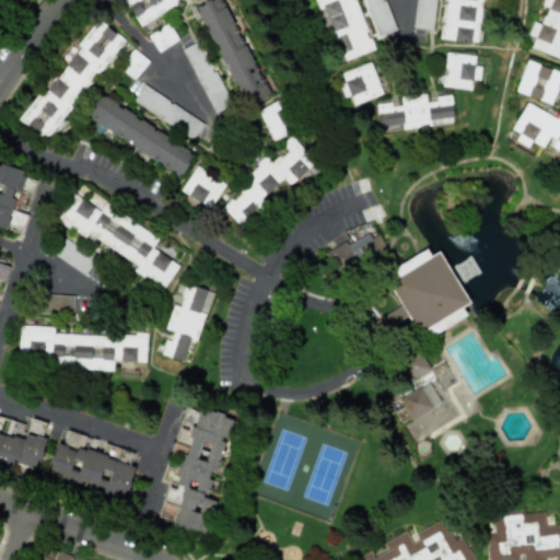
[(124,0),(138,24),(179,0),(124,0)]
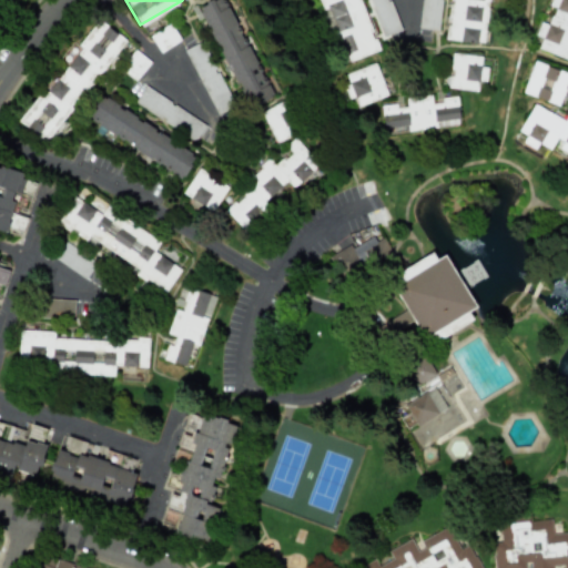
[(273,98),(225,0),(211,0),(192,9),(198,20),(203,17),(247,110),(273,98)]
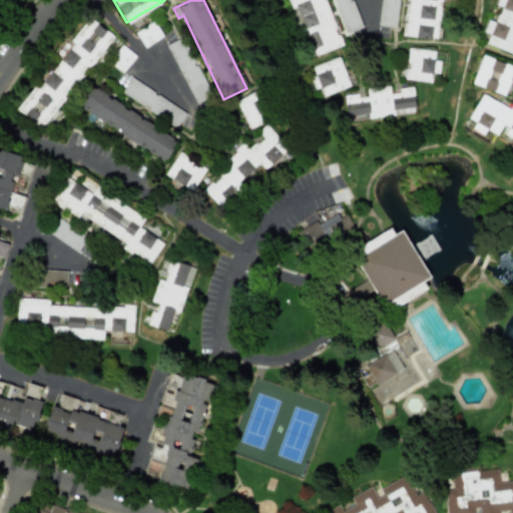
[(289,0),(307,57),(339,48),(324,0),(289,0)]
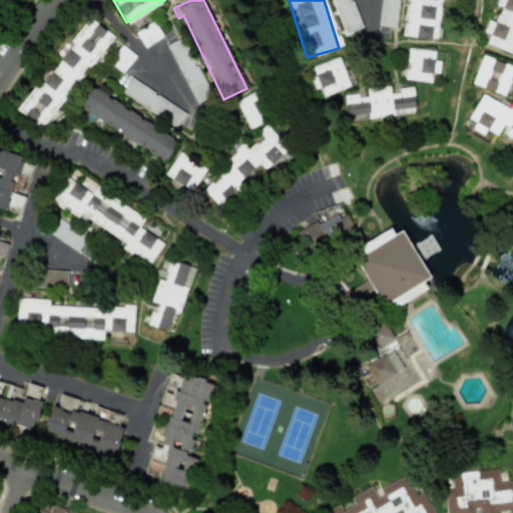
[(361,27),(351,0),(332,0),(344,33),(361,27)]
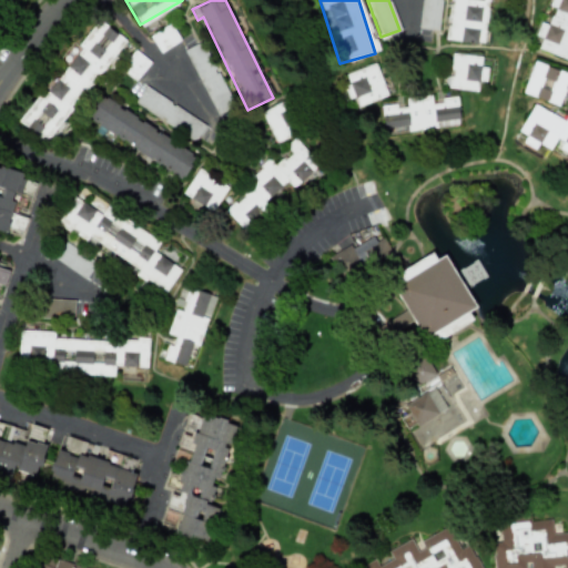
[(422,0),(419,28),(438,30),(440,0),(422,0)]
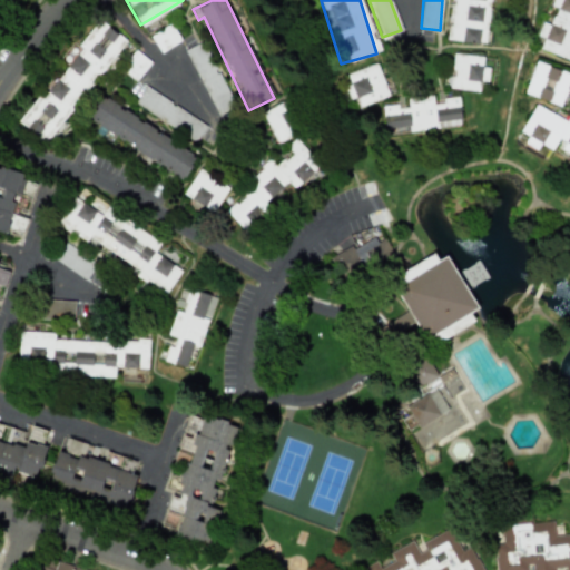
[(490,0),(452,0),(449,40),(485,45),(490,0)]
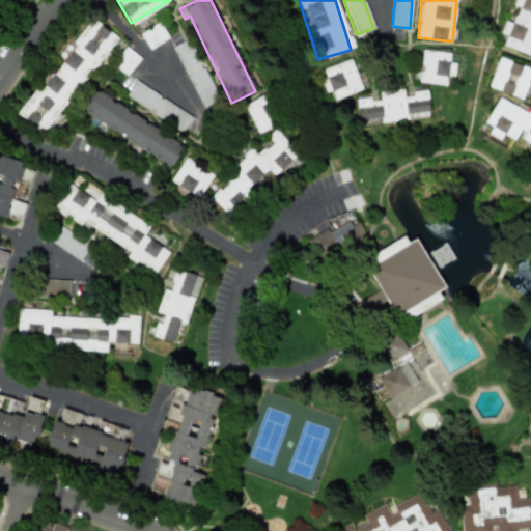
[(530,0),(513,0),(512,5),(519,7),(512,23),(505,21),(500,33),(506,35),(503,46),(530,55),(530,0)]
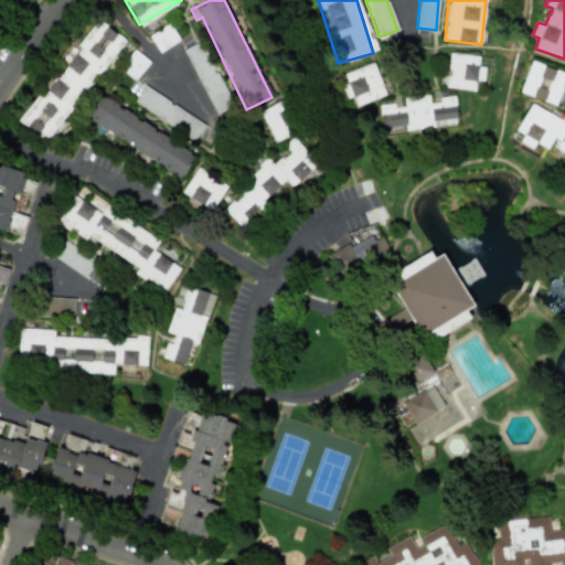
[(124,39),(97,19),(77,45),(81,48),(43,97),(38,93),(18,120),(46,141),(124,39)]
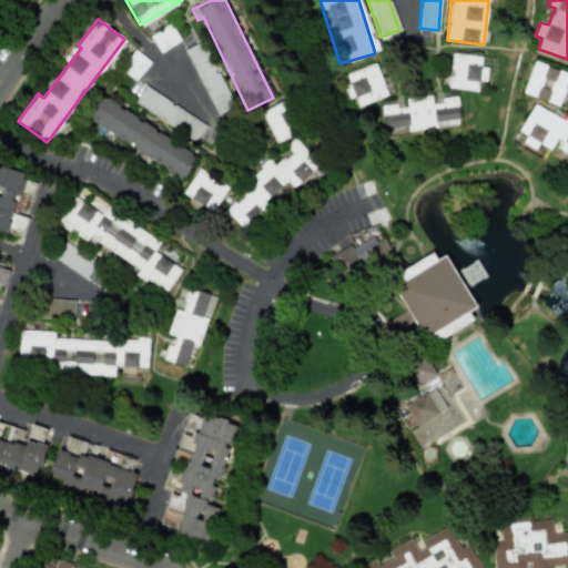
[(179,41),(170,24),(150,37),(160,52),(179,41)]
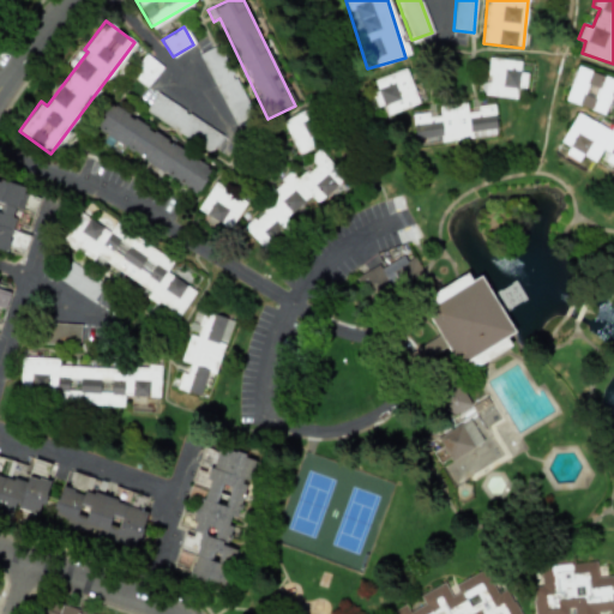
[(252,118),(220,44),(200,53),(233,126),(252,118)]
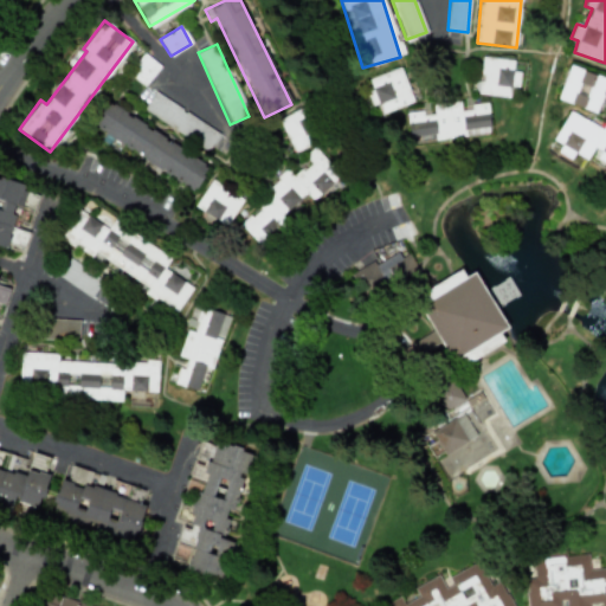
[(144,86),(159,66),(144,56),(130,76),(144,86)]
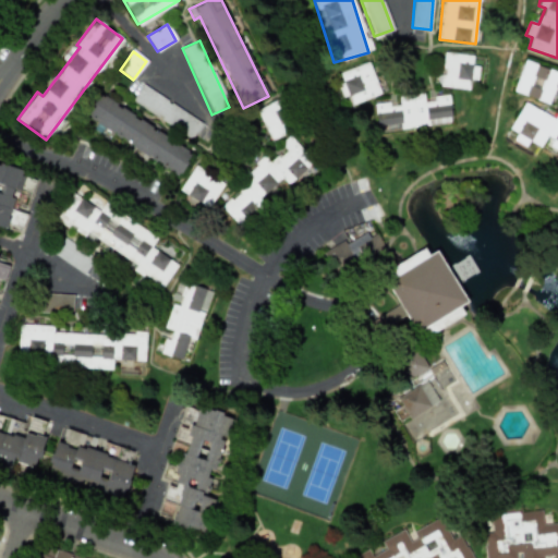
[(477,67),(472,67),(472,55),(441,53),(439,87),(470,88),(471,80),(477,81),(477,67)]
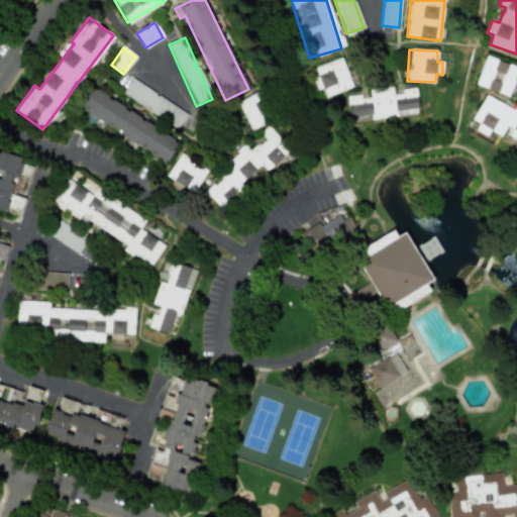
[(476,84),(508,96),(516,71),(516,67),(486,56),(476,84)]
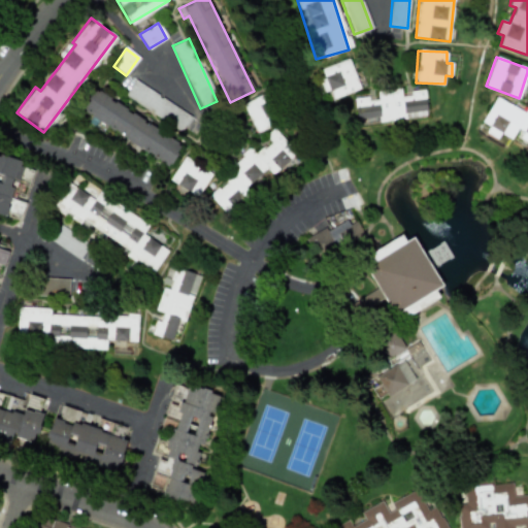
[(318,70),(329,100),(360,89),(349,59),(318,70)]
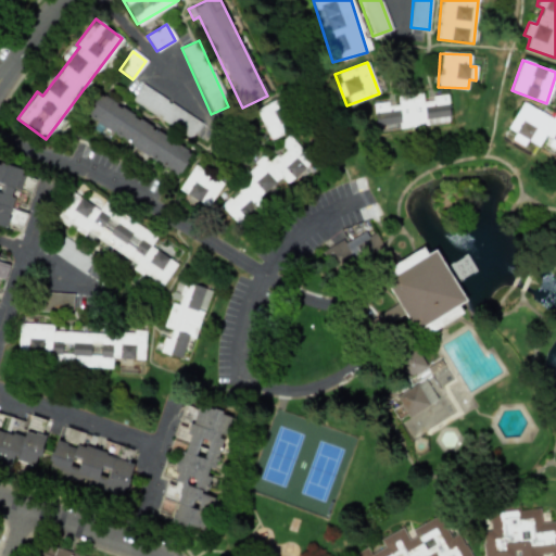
[(201,124),(142,84),(131,100),(190,139),(201,124)]
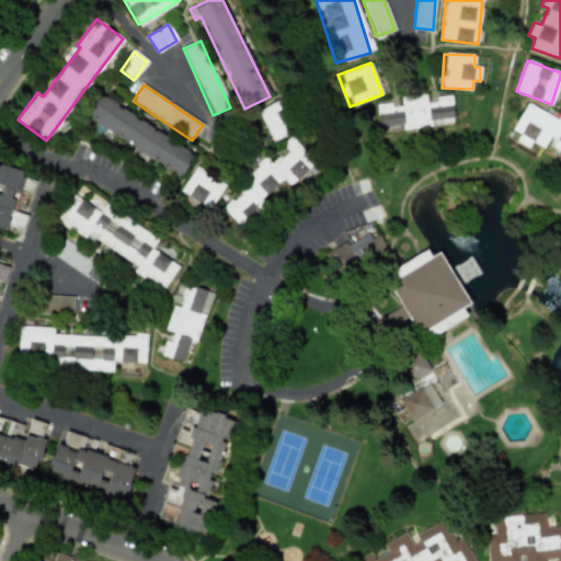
[(454,125),(451,95),(434,96),(435,101),(426,102),(425,94),(400,95),(401,103),(377,105),(379,129),(401,127),(401,128),(454,125)]
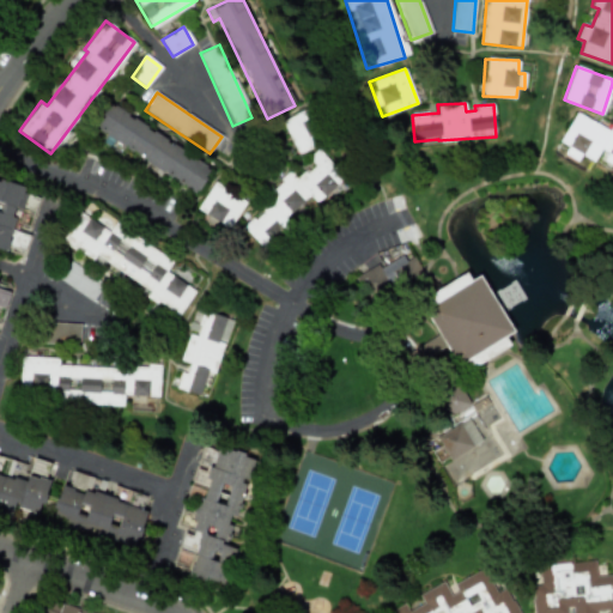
[(93,129),(195,193),(212,168),(109,104),(93,129)]
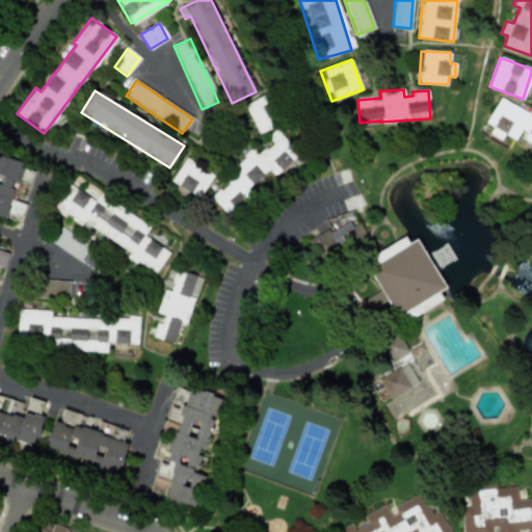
[(258,134),(278,124),(264,96),(244,105),(258,134)]
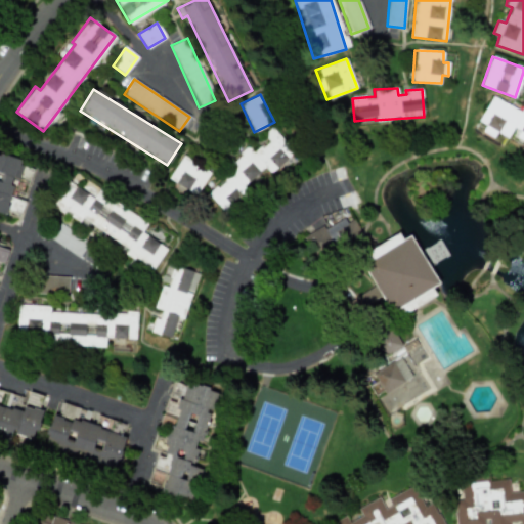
[(523,104),(522,111),(490,96),(479,122),(485,125),(482,132),(493,137),(495,132),(511,139),(512,137),(523,142),(523,104)]
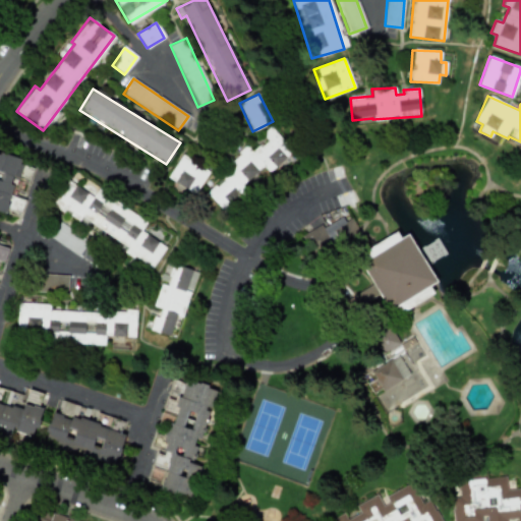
[(268,172),(269,174),(293,157),(272,126),(263,133),(267,140),(250,152),(249,149),(219,170),(225,179),(207,191),(217,207),(268,172)]
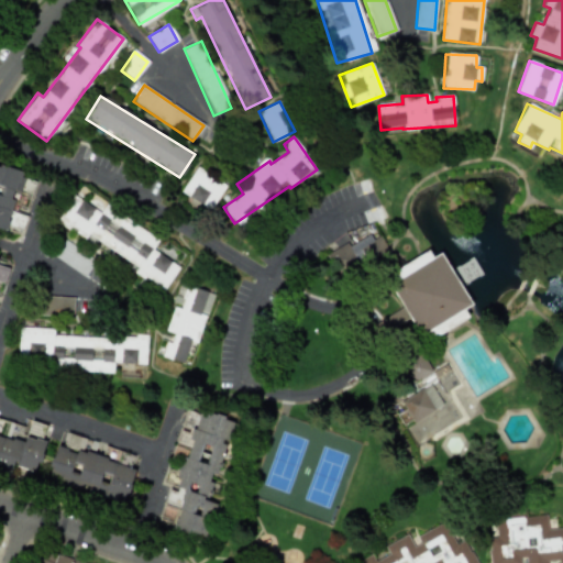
[(0,228),(7,230),(8,225),(23,230),(26,216),(14,212),(21,184),(32,187),(34,181),(21,178),(23,172),(0,165),(0,228)]
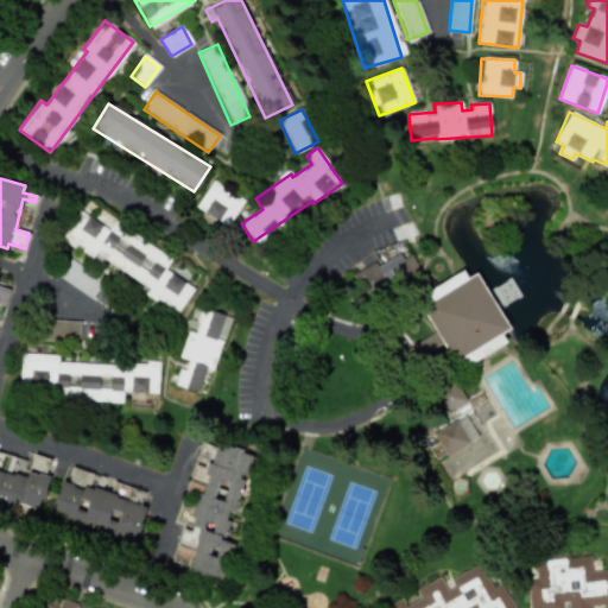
[(211,179),(195,208),(227,227),(244,200),(211,179)]
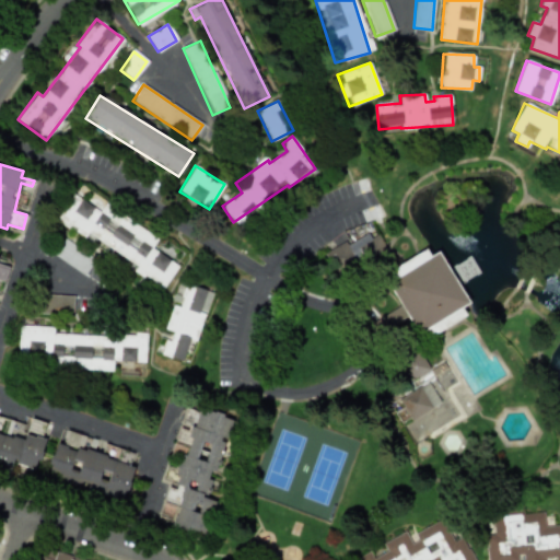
[(177,264),(151,248),(158,236),(103,205),(100,210),(71,194),(57,218),(123,257),(120,261),(163,288),(177,264)]
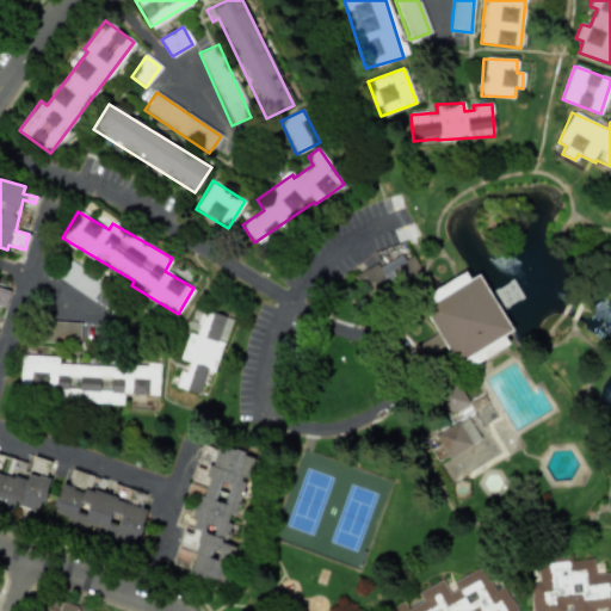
[(378,270),(375,264),(353,276),(368,300),(419,270),(408,251),(378,270)]
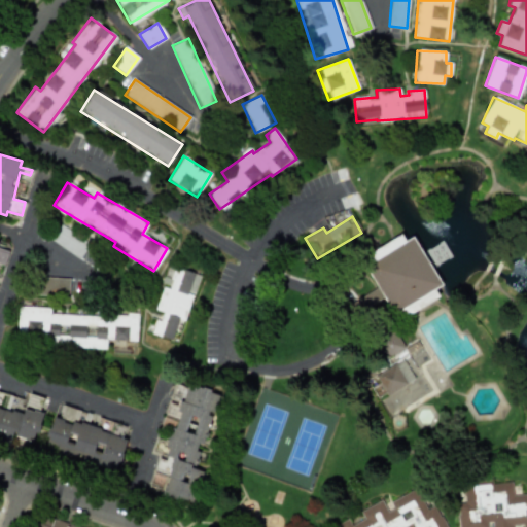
[(79,259),(90,244),(59,224),(49,239),(79,259)]
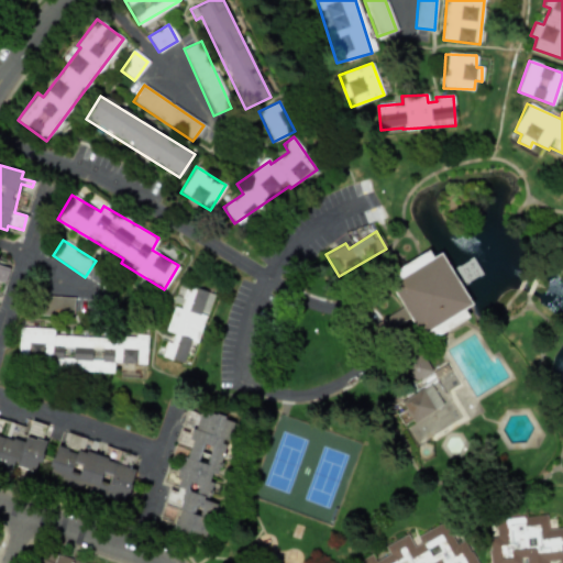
[(441,253),(432,257),(428,251),(386,274),(420,335),(430,331),(433,338),(468,318),(464,309),(471,305),(441,253)]
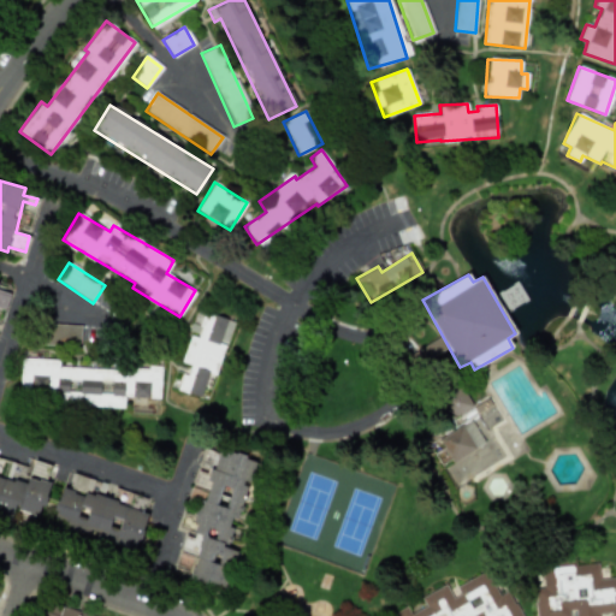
[(0,308),(5,311),(10,294),(0,290),(0,308)]
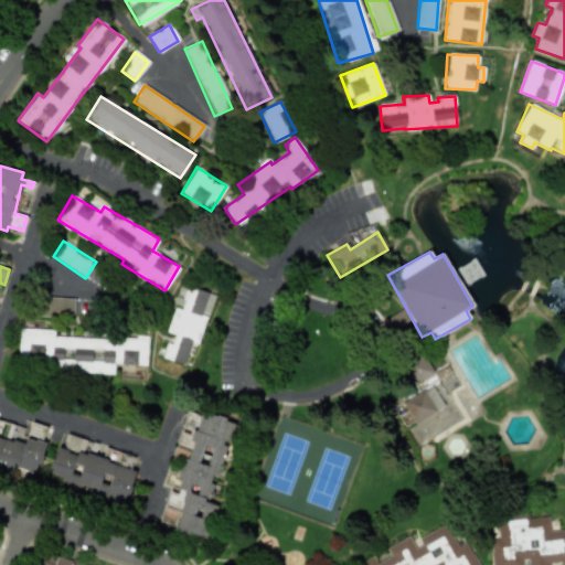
[(212,292),(185,286),(182,297),(176,296),(173,306),(166,332),(173,333),(171,344),(166,342),(161,358),(184,363),(190,342),(199,345),(212,292)]
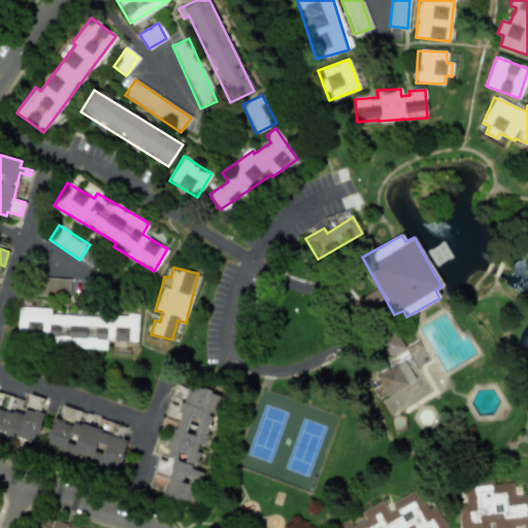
[(69,279),(37,277),(36,294),(68,295),(69,279)]
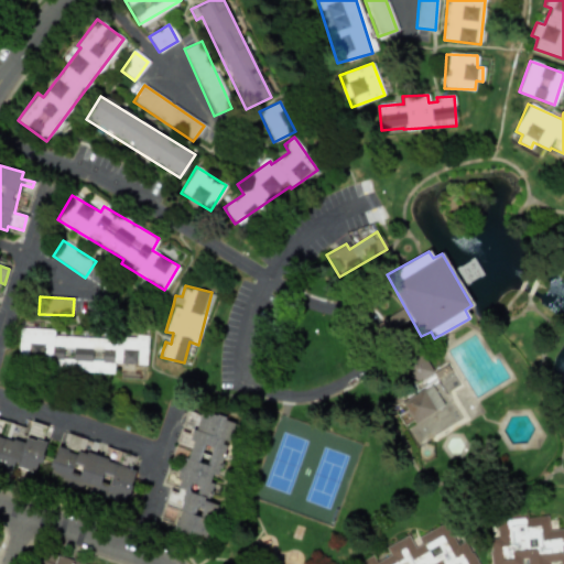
[(379,323),(386,334),(410,318),(403,307),(379,323)]
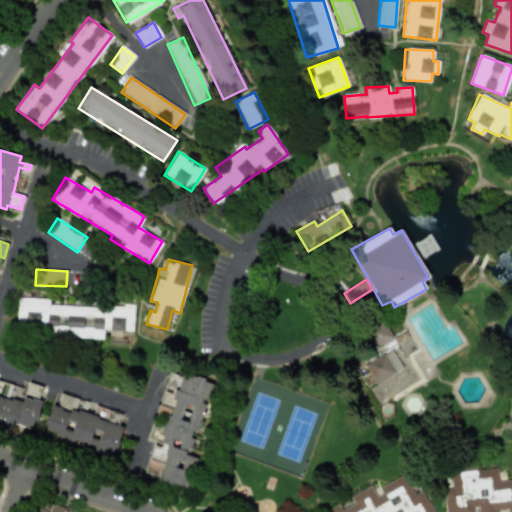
[(132,330),(133,306),(48,304),(48,298),(16,297),(15,323),(48,324),(48,336),(102,337),(102,329),(132,330)]
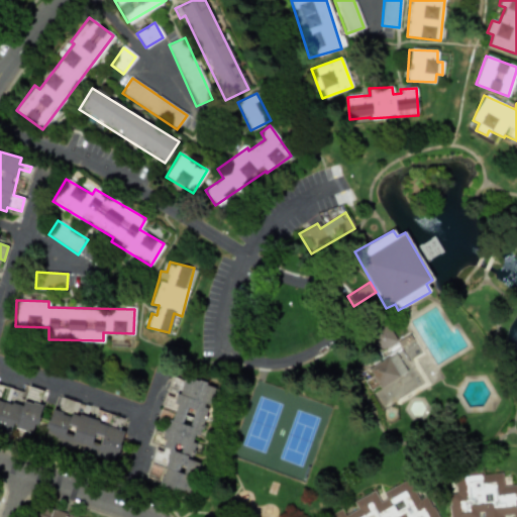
[(396,342),(387,323),(369,331),(377,350),(396,342)]
